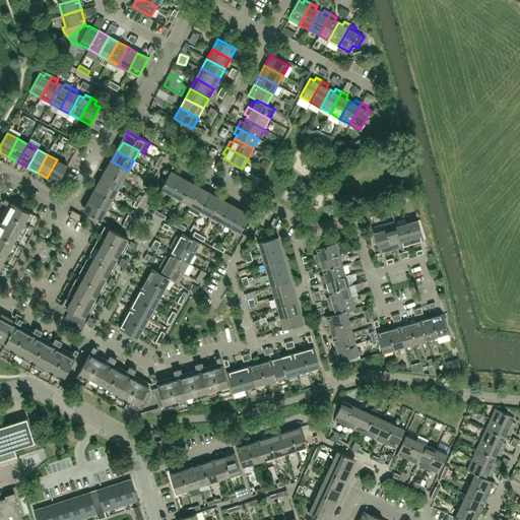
[(57,184),(67,166),(57,159),(47,178),(57,184)]
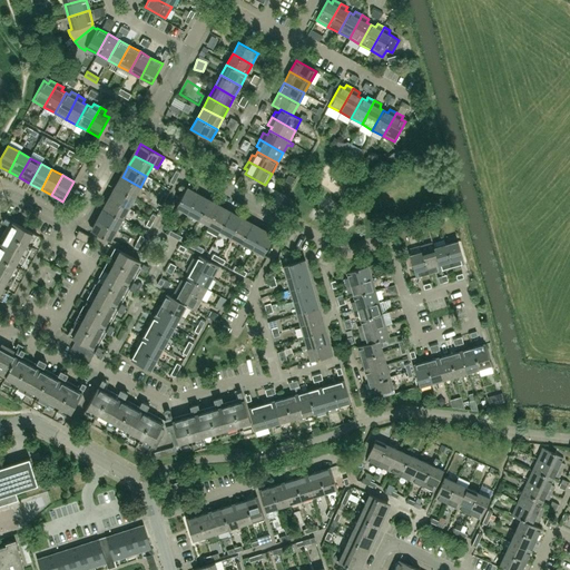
[(134,198),(140,187),(123,177),(117,188),(134,198)]
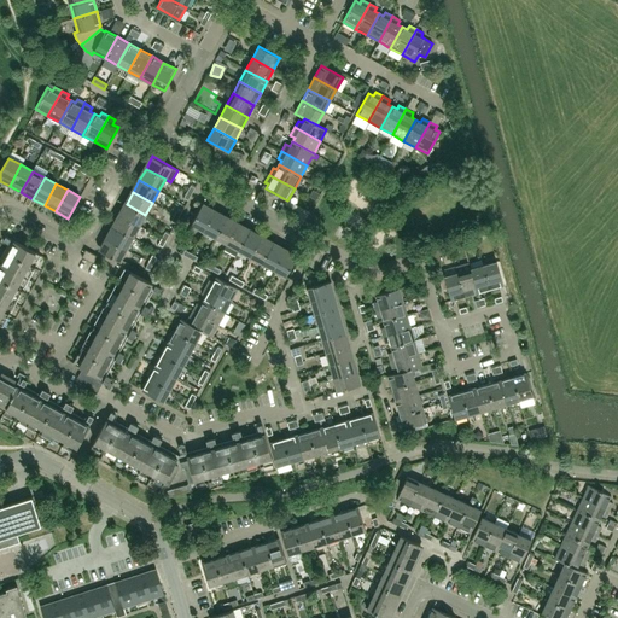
[(139,226),(145,215),(127,204),(120,215),(139,226)]
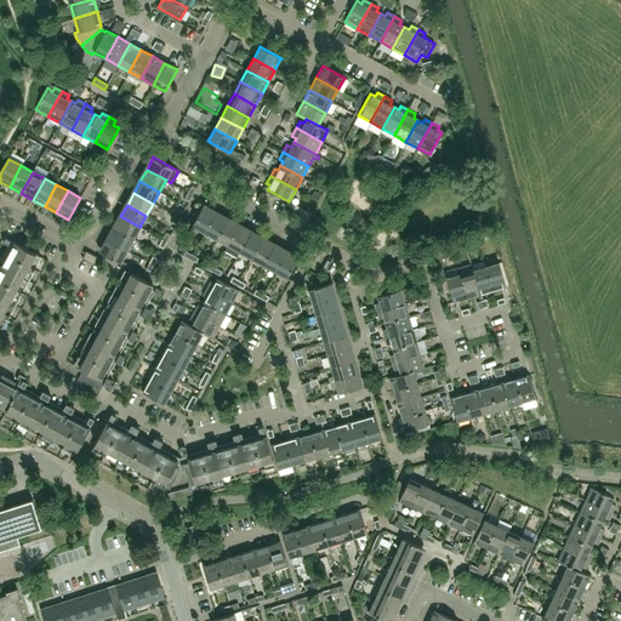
[(204,233),(215,214),(203,206),(192,226),(204,233)]
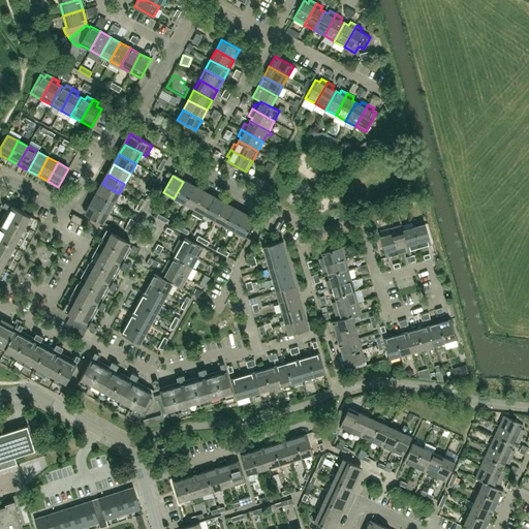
[(184,204),(192,187),(183,182),(174,198),(184,204)]
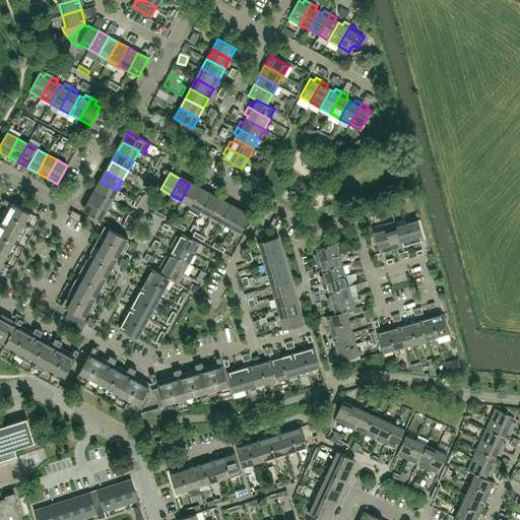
[(112,200),(117,190),(101,181),(95,191),(112,200)]
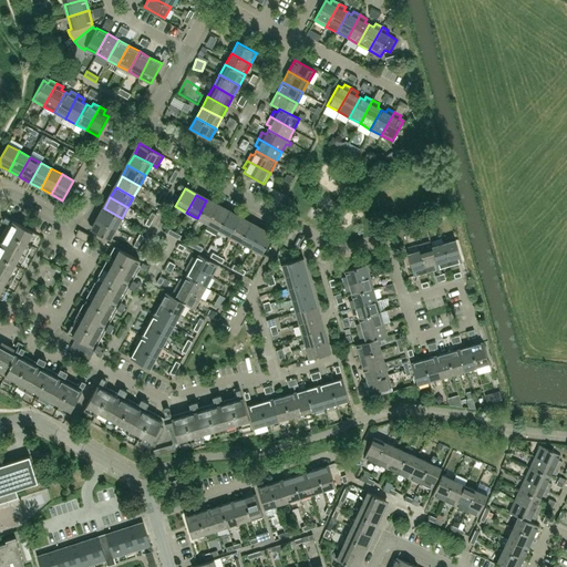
[(207,225),(217,206),(206,200),(197,218),(207,225)]
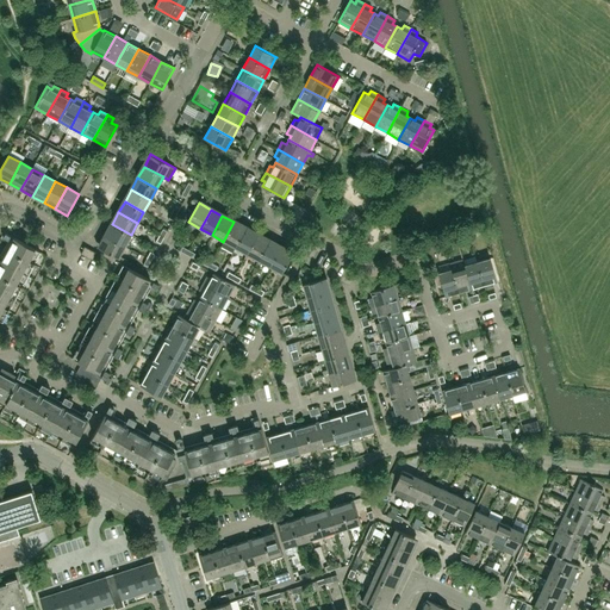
[(232,251),(235,248),(246,229),(234,222),(223,242),(221,246),(232,251)]
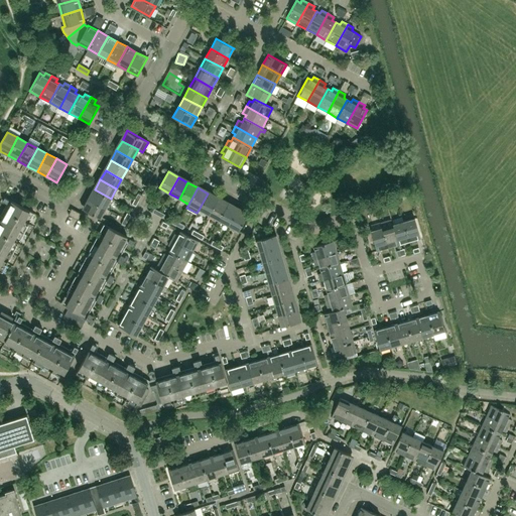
[(106,209),(111,199),(95,189),(90,200),(106,209)]
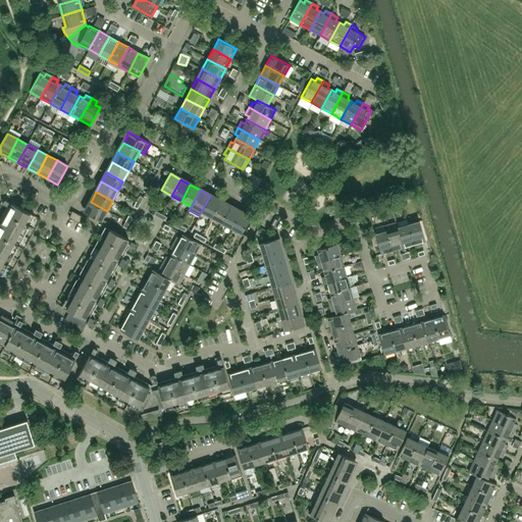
[(211,217),(220,201),(210,196),(201,212),(211,217)]
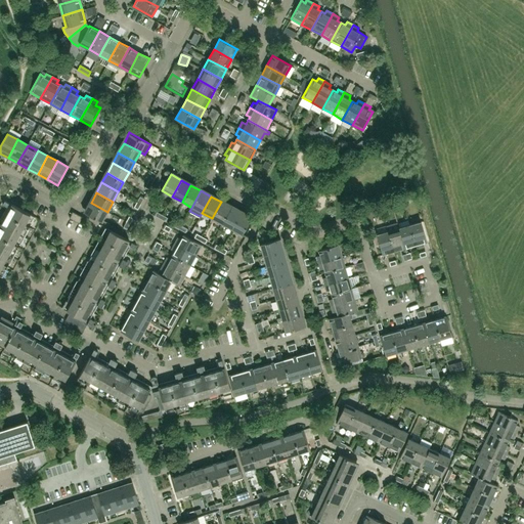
[(221,223),(230,207),(221,202),(212,218),(221,223)]
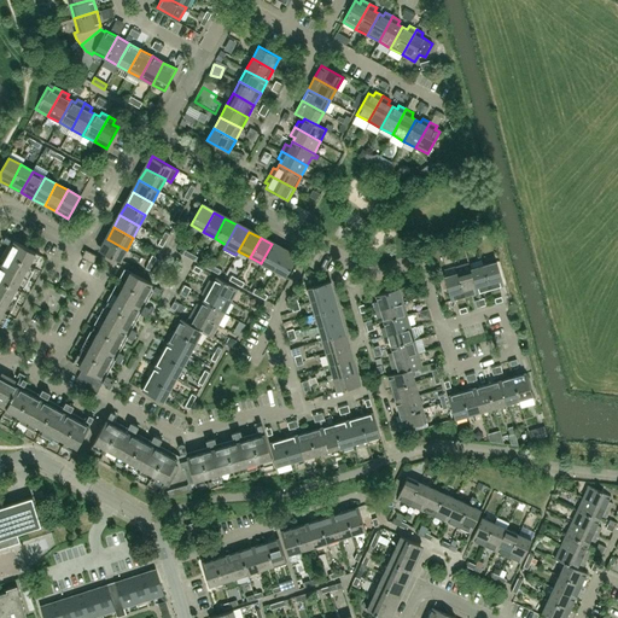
[(120,262),(127,250),(108,239),(100,251),(120,262)]
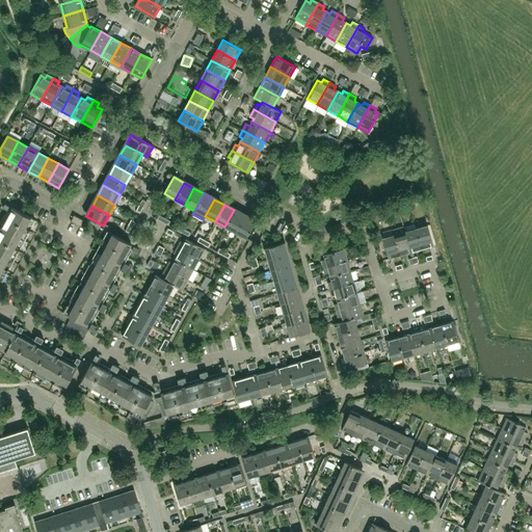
[(34,220),(11,208),(6,218),(29,231),(34,220)]
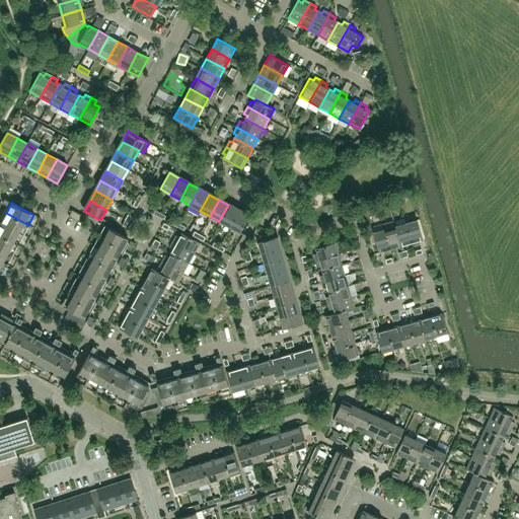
[(229,227),(238,211),(228,205),(219,221),(229,227)]
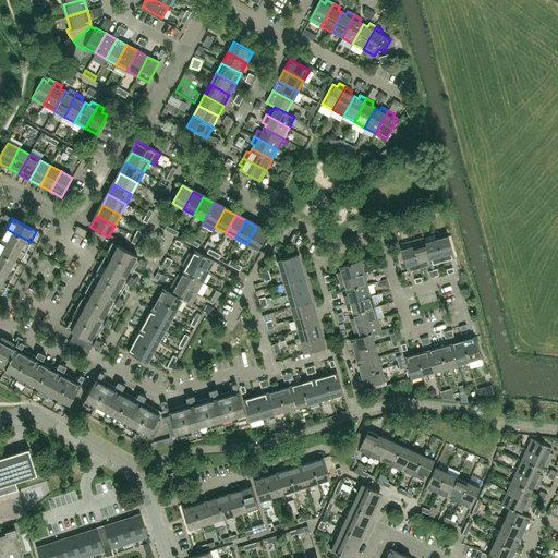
[(84,238),(87,231),(76,226),(73,232),(74,232),(84,238)]
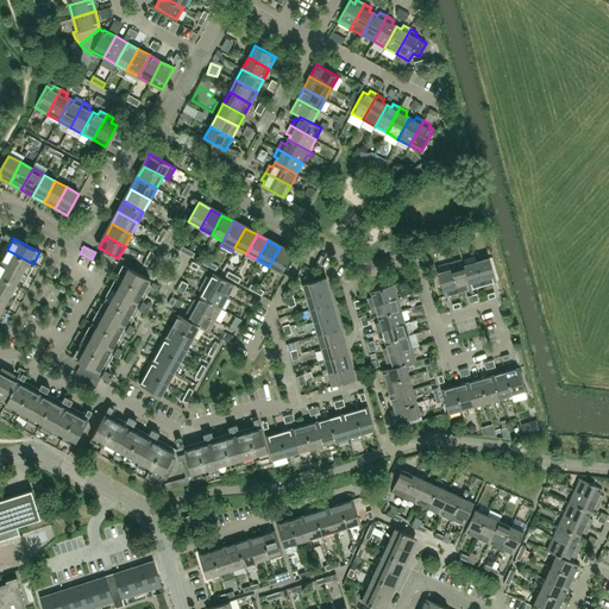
[(281,272),(292,253),(280,248),(269,267),(281,272)]
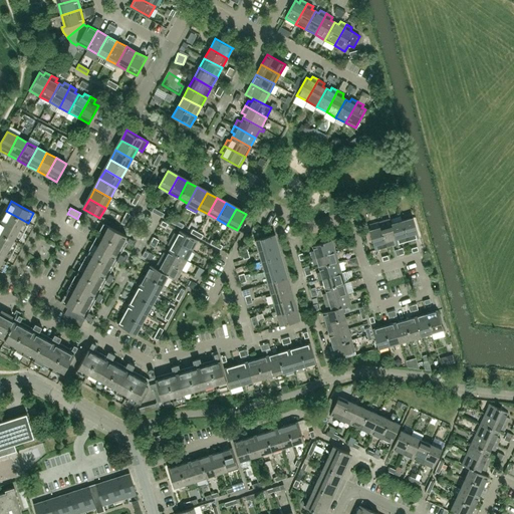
[(28,223),(6,211),(0,220),(23,232),(28,223)]
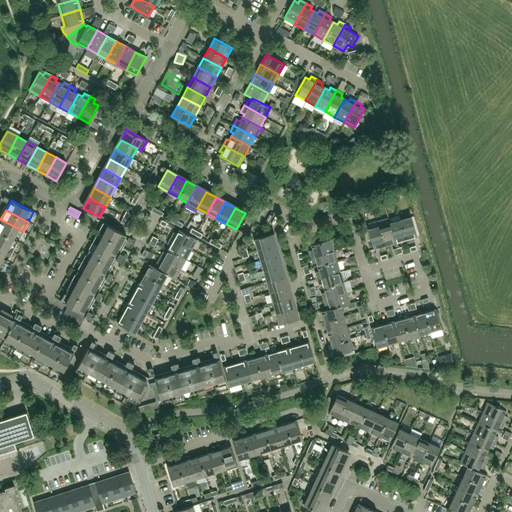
[(417,236),(411,216),(400,220),(406,239),(417,236)]
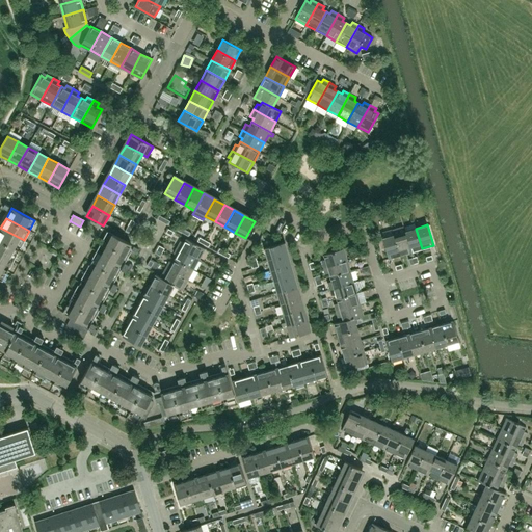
[(410,251),(404,232),(403,225),(392,229),(394,235),(399,255),(410,251)]
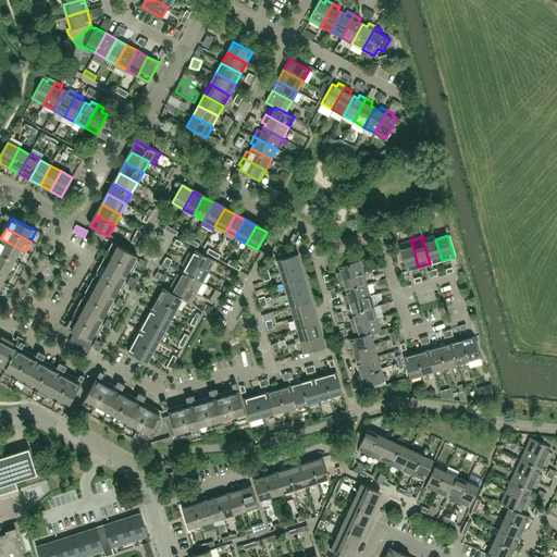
[(25,251),(0,238),(0,251),(19,262),(25,251)]
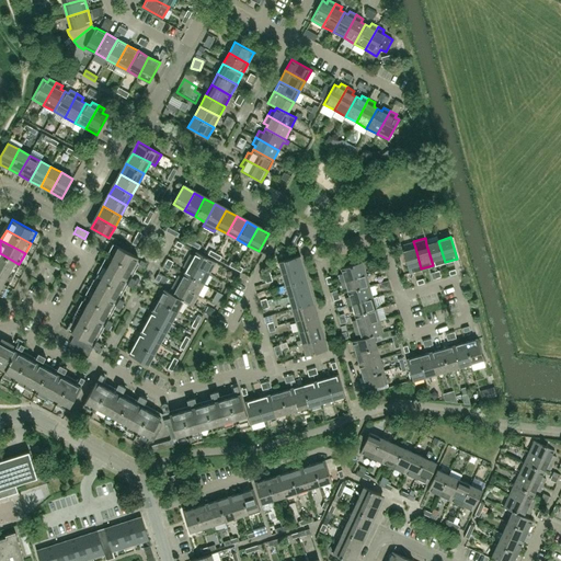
[(445,262),(438,241),(426,244),(433,265),(445,262)]
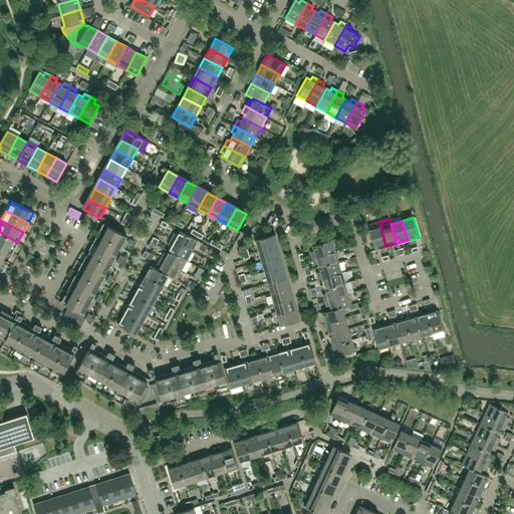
[(126,236),(119,232),(104,224),(98,234),(120,246),(126,236)]
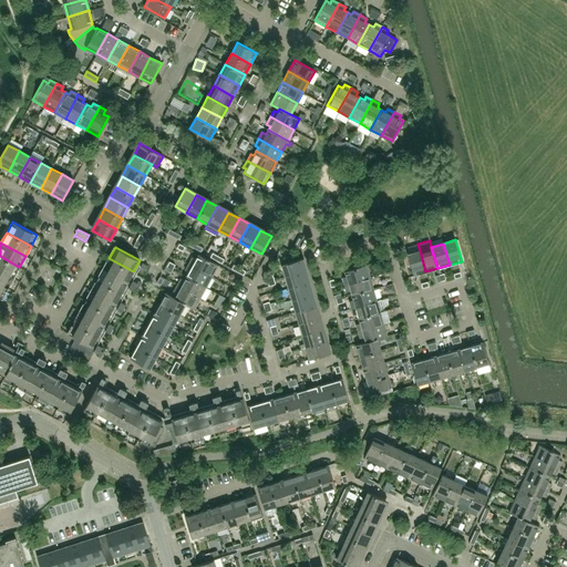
[(425,271),(420,250),(408,254),(413,276),(425,271)]
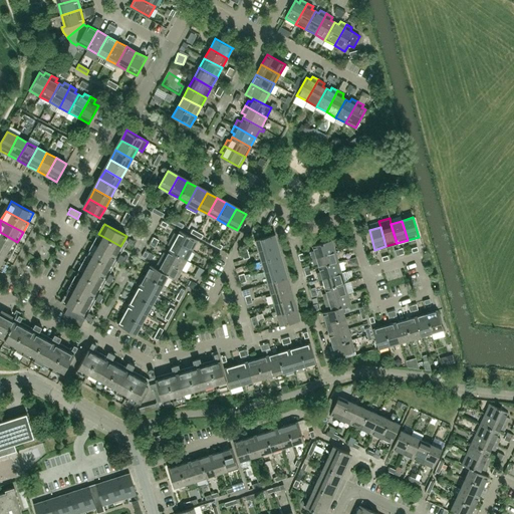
[(198,240),(180,231),(177,235),(174,233),(171,239),(192,251),(198,240)]
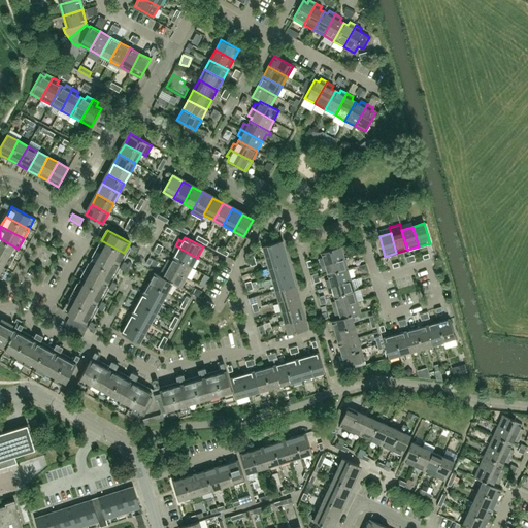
[(18,249),(0,238),(0,252),(12,259),(18,249)]
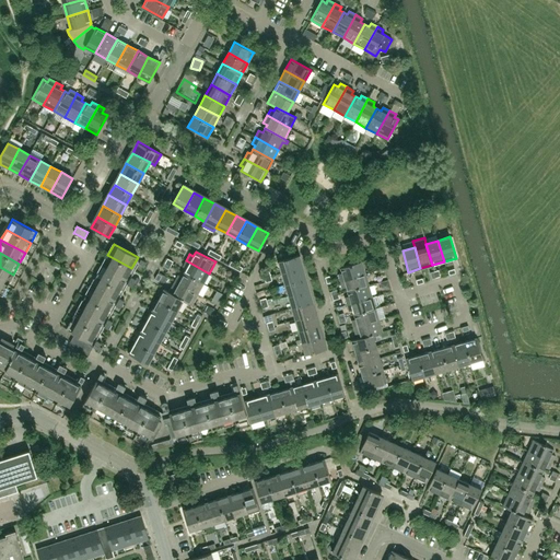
[(131,268),(107,255),(102,266),(126,279),(131,268)]
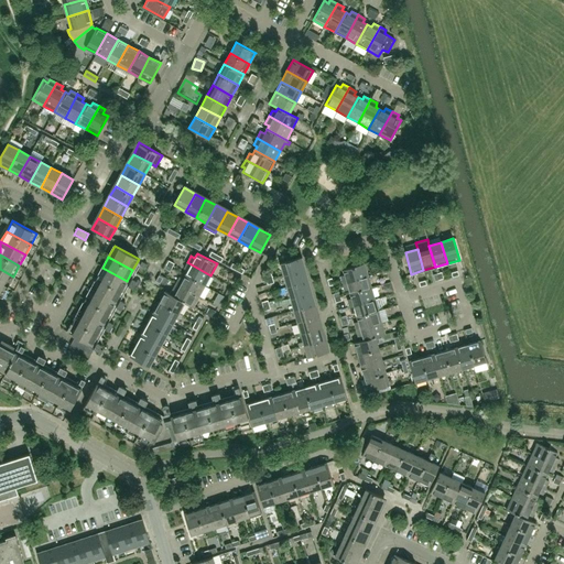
[(302,269),(299,257),(280,262),(283,274),(302,269)]
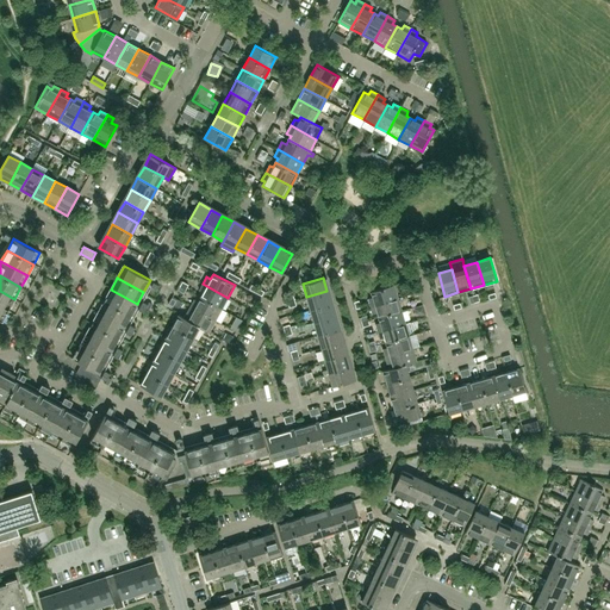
[(228,298),(203,284),(199,291),(203,293),(200,297),(222,309),(228,298)]
